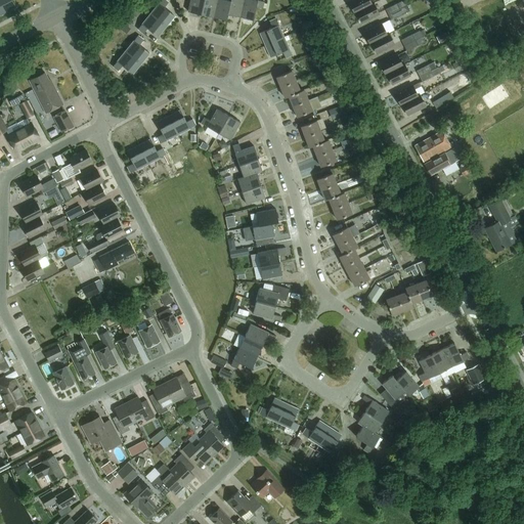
[(0,0),(0,14),(15,6),(11,0),(0,0)]
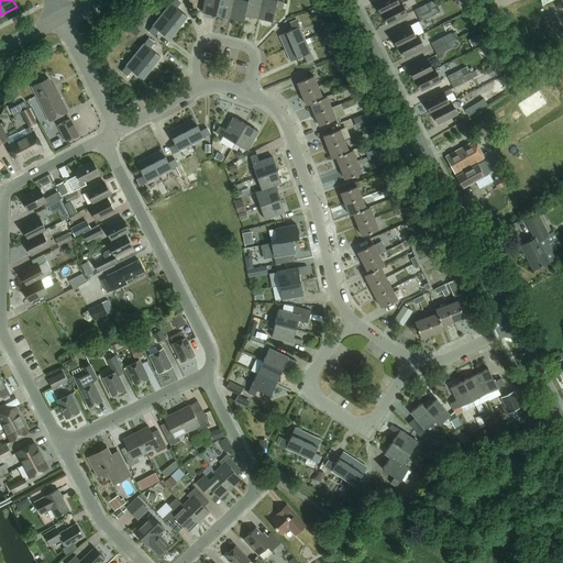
[(178,0),(173,0),(162,14),(179,28),(188,17),(176,8),(181,2),(178,0)]
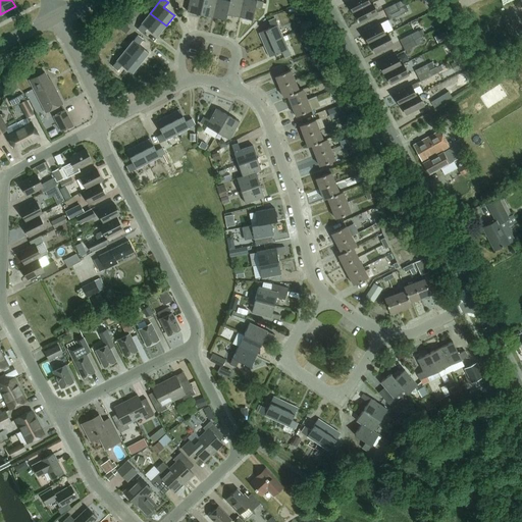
[(201,14),(203,0),(190,0),(188,11),(201,14)]
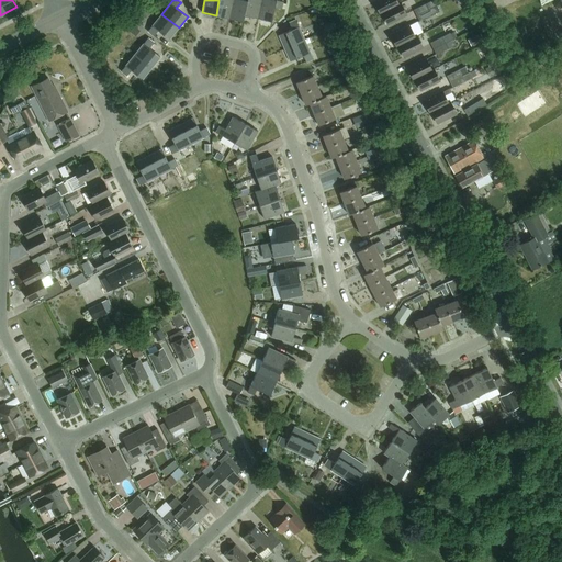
[(229,18),(233,0),(218,0),(216,15),(229,18)]
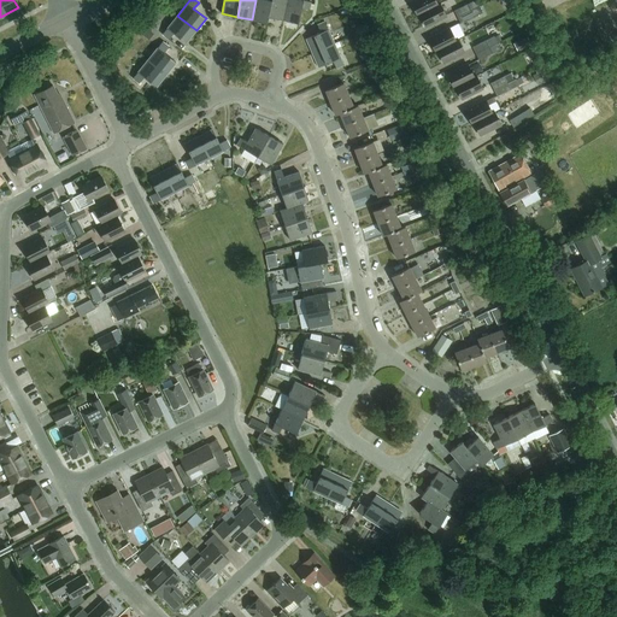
[(271,0),(256,0),(252,19),(266,23),(269,16),(271,0)]
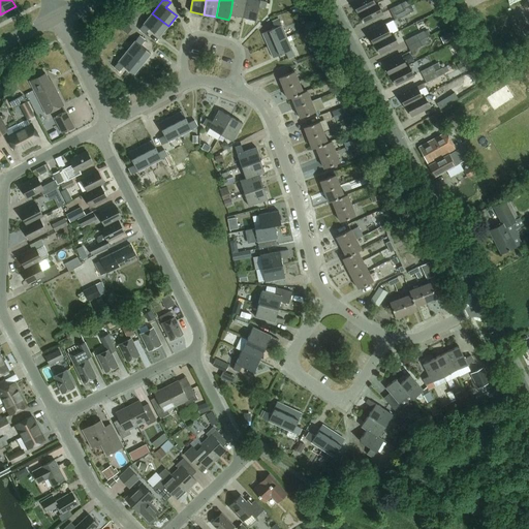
[(232,0),(230,13),(243,17),(246,0),(232,0)]
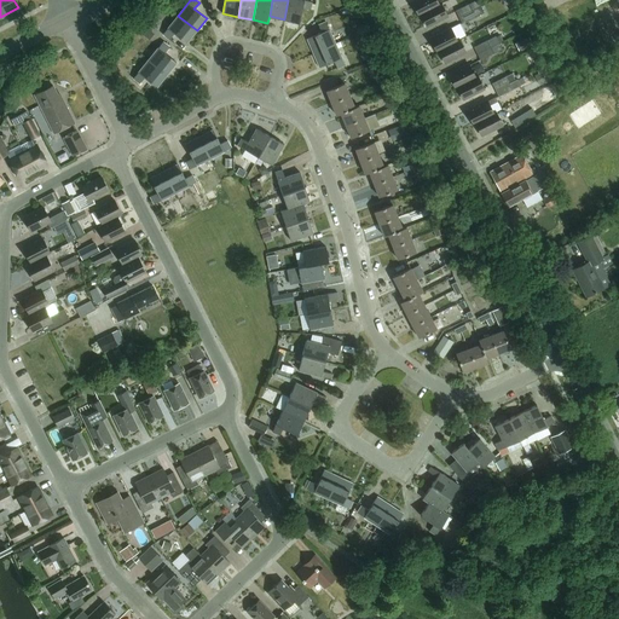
[(312,1),(306,0),(288,0),(284,19),(299,23),(302,7),(311,9),(312,1)]
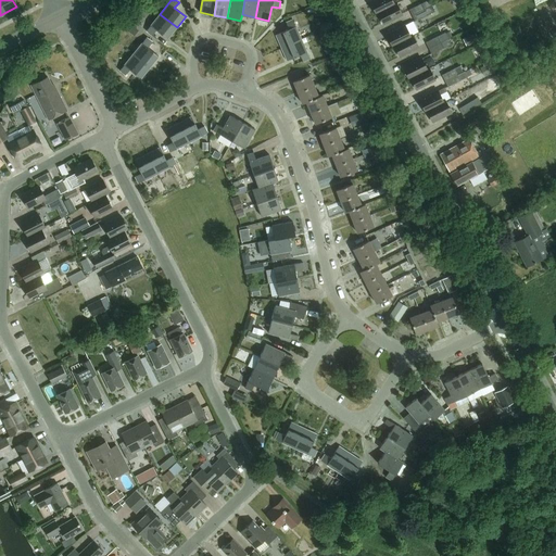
[(394,3),(394,2),(392,0),(373,0),(370,1),(377,14),(378,13),(378,12),(394,3)]
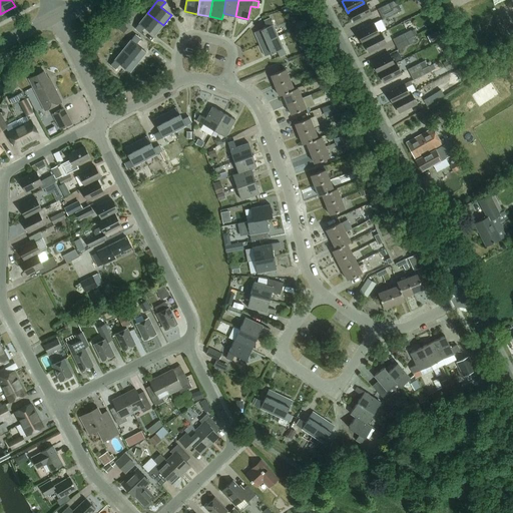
[(381,14),(391,8),(399,5),(396,0),(394,0),(378,8),(381,14)]
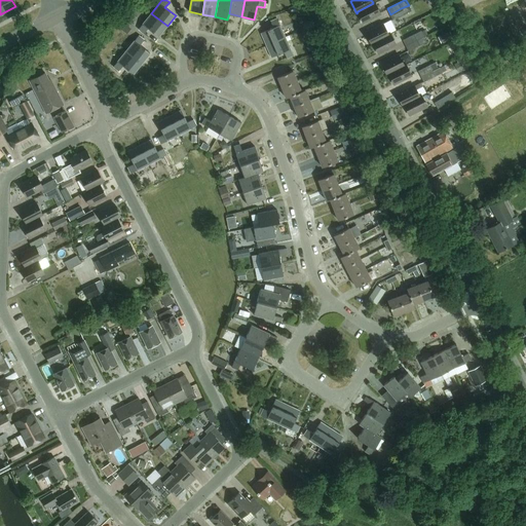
[(381,13),(375,2),(373,2),(373,3),(358,11),(358,12),(363,23),(381,13)]
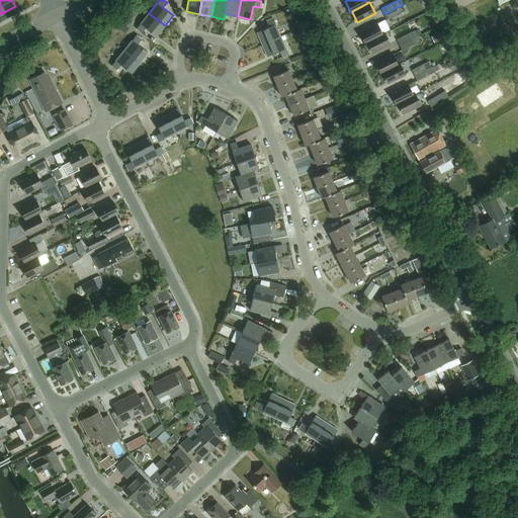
[(386,19),(389,18),(405,10),(403,5),(395,8),(384,14),(386,19)]
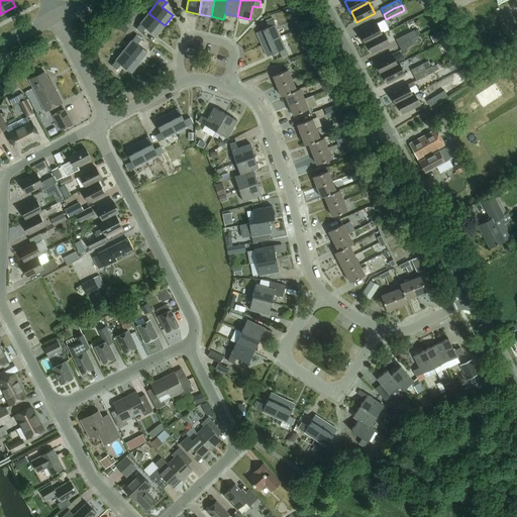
[(148,13),(136,28),(141,32),(145,27),(156,35),(165,25),(148,13)]
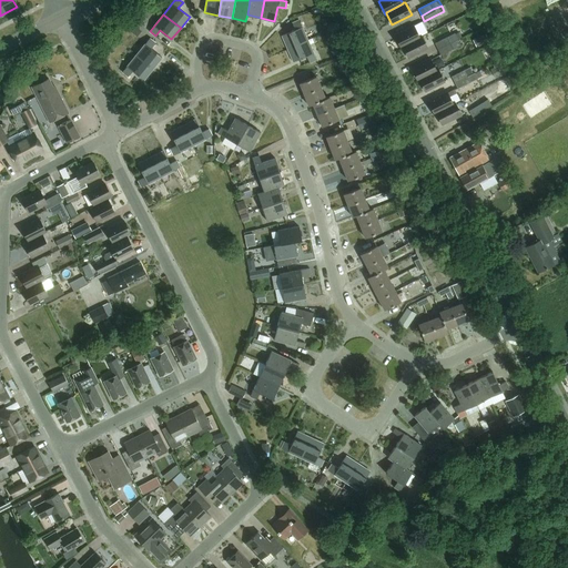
[(295,29),(282,36),(287,48),(308,39),(300,20),(293,22),(295,29)]
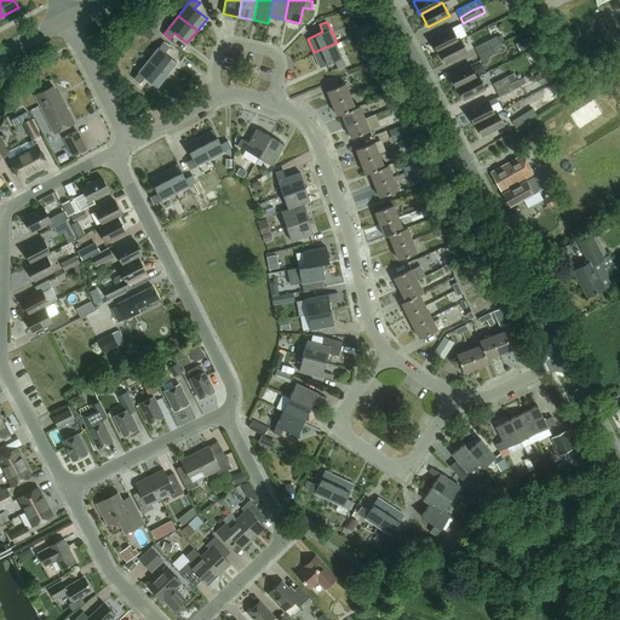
[(437,53),(441,52),(440,50),(458,40),(458,39),(452,27),(430,38),(437,53)]
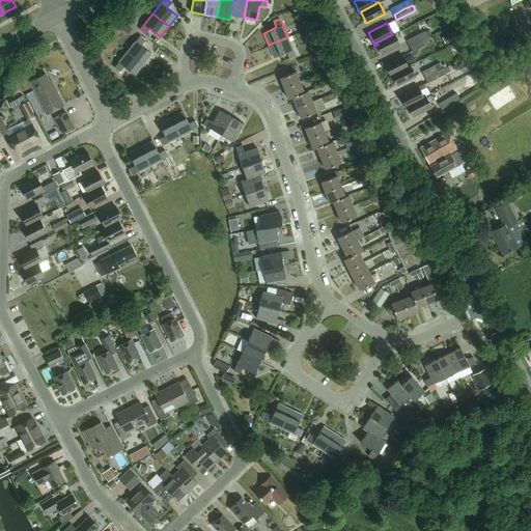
[(420,40),(428,36),(431,34),(428,30),(426,31),(425,30),(418,34),(420,40)]
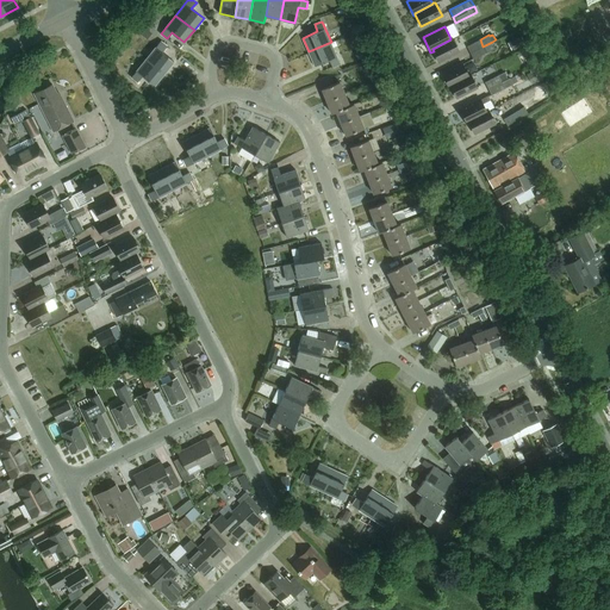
[(521,36),(508,43),(512,51),(526,44),(521,36)]
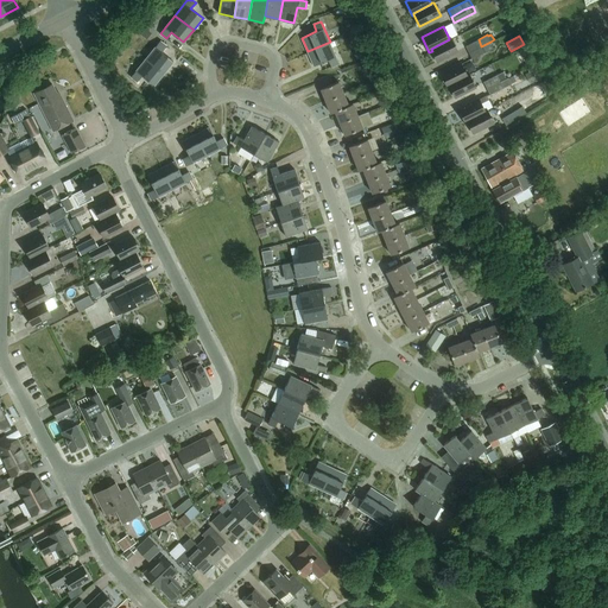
[(458,51),(451,38),(451,37),(449,38),(449,39),(431,49),(432,51),(437,62),(458,51)]
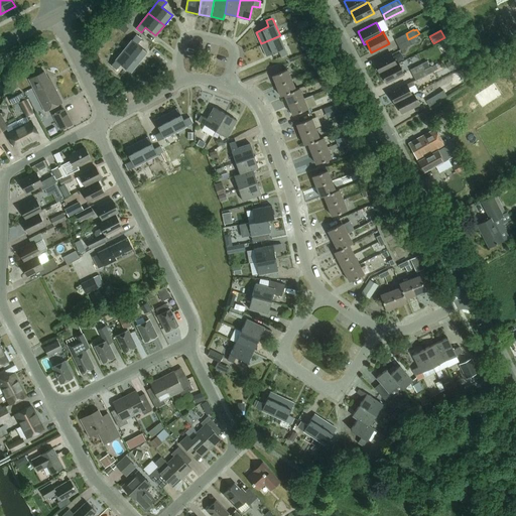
[(406,33),(395,39),(398,44),(408,39),(406,33)]
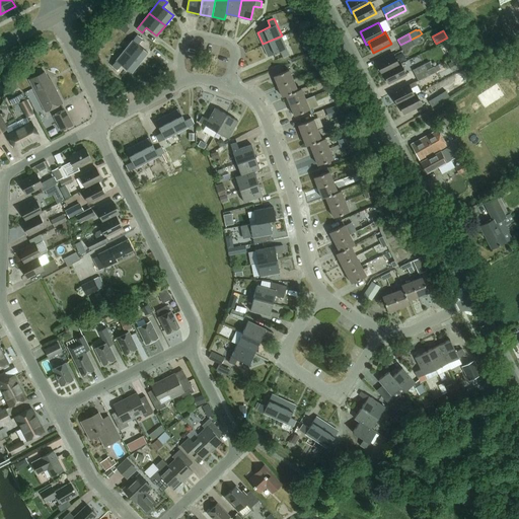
[(137,34),(125,50),(140,63),(148,53),(138,44),(142,39),(137,34)]
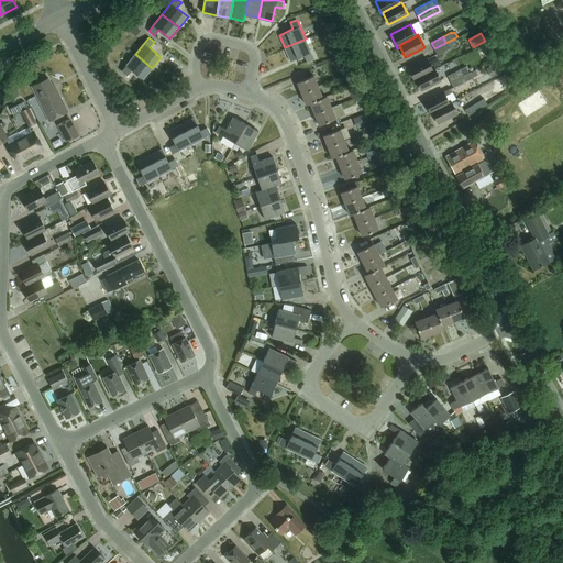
[(306,39),(285,47),(291,61),(305,55),(307,62),(313,58),(306,39)]
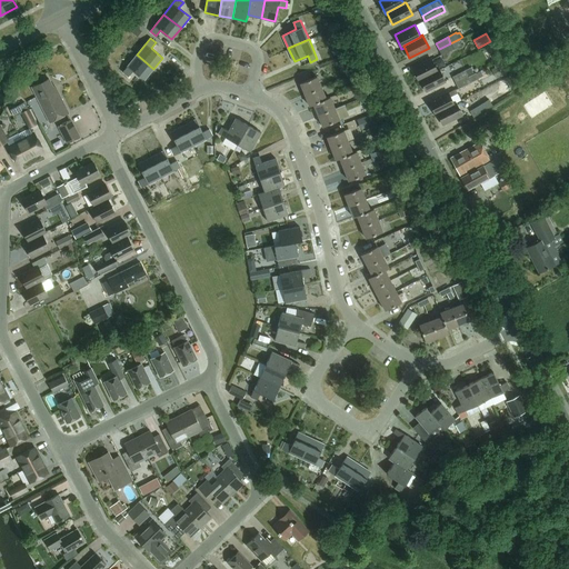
[(450,43),(453,49),(462,45),(459,39),(450,43)]
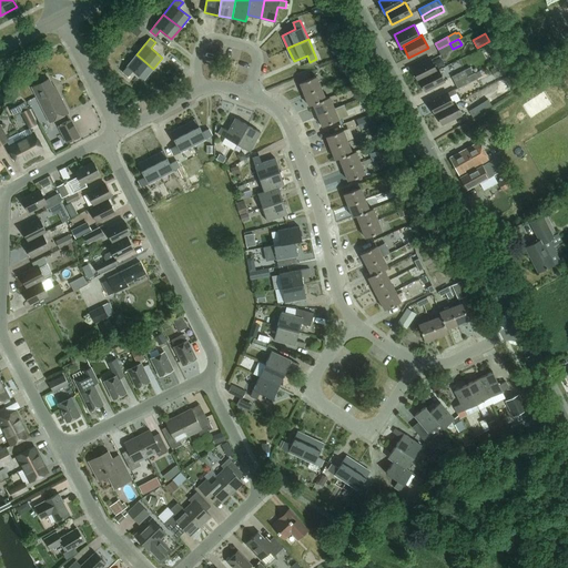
[(440,54),(453,49),(449,43),(438,49),(440,54)]
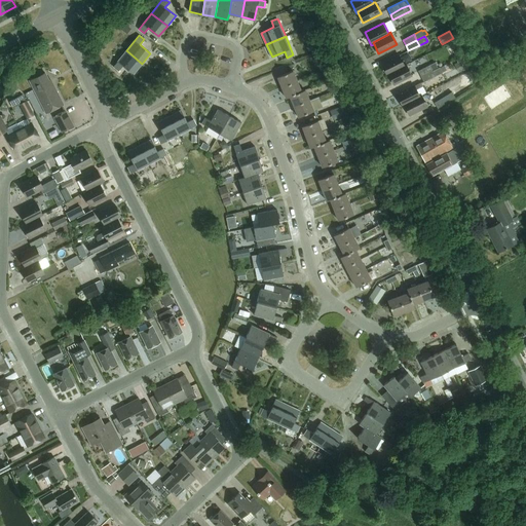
[(126,50),(114,66),(119,70),(123,65),(134,74),(142,64),(126,50)]
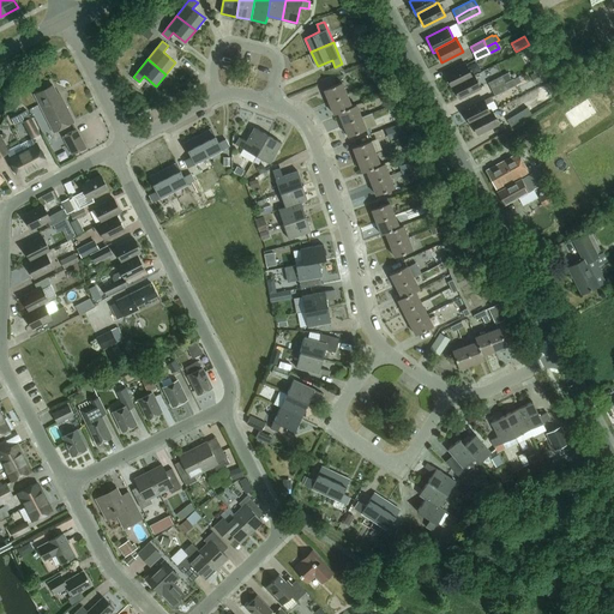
[(471,76),(471,74),(465,64),(445,73),(452,88),(455,86),(453,85),(471,76)]
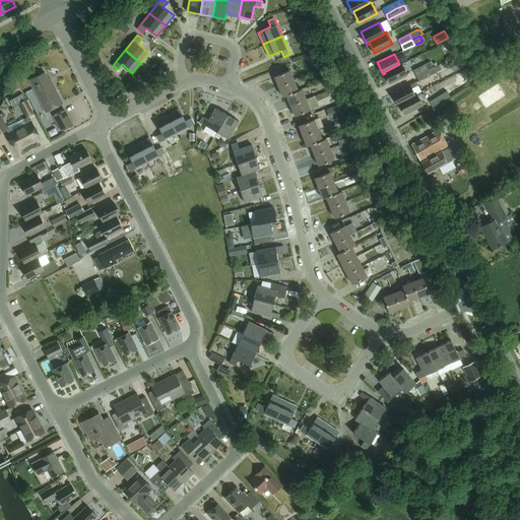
[(453,71),(462,66),(457,56),(451,59),(452,61),(449,63),(453,71)]
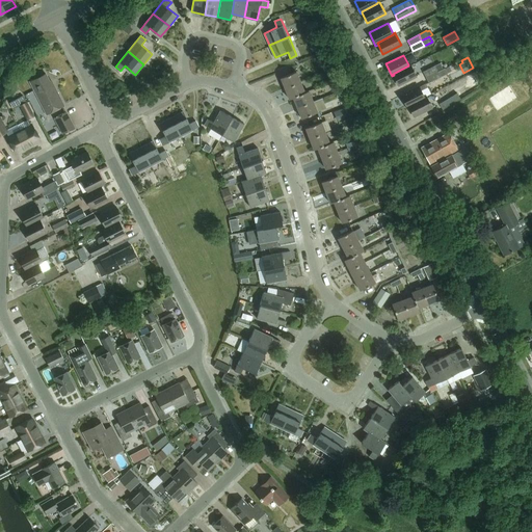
[(441,62),(434,65),(437,71),(443,69),(441,62)]
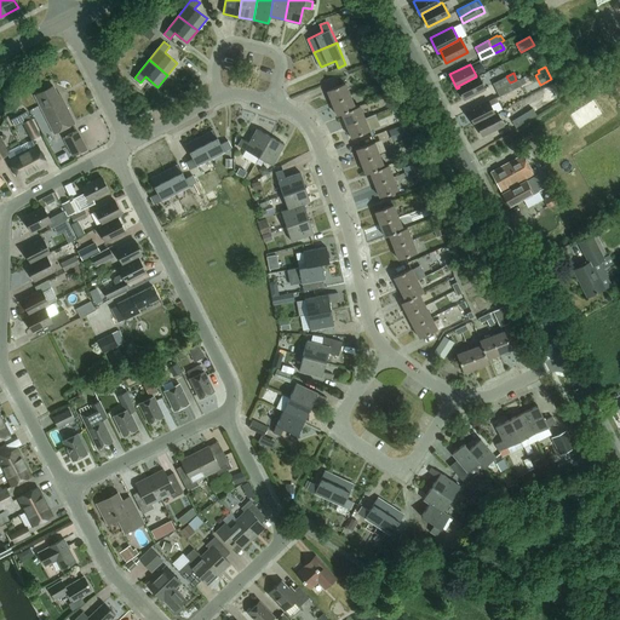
[(464,99),(486,89),(478,75),(476,75),(476,76),(458,86),(459,87),(464,99)]
